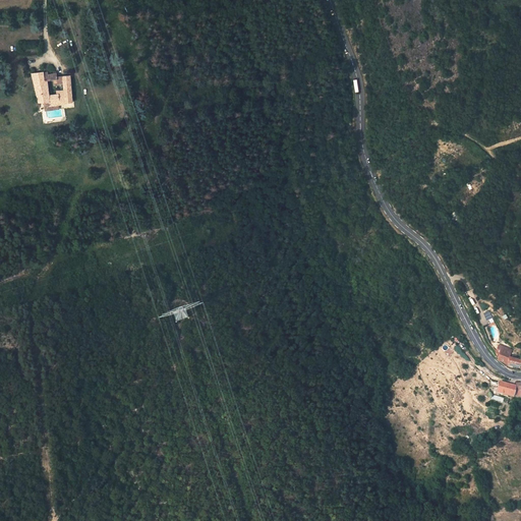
[(40,109),(49,108),(50,111),(74,107),(71,78),(60,80),(59,77),(47,79),(47,77),(45,78),(36,79),(40,109)]
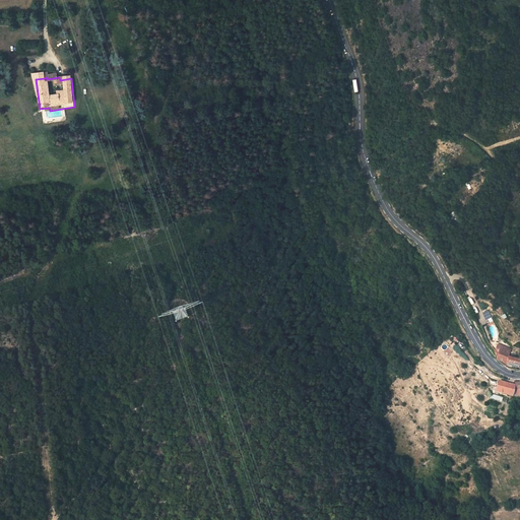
[(446,213),(457,218),(459,214),(448,209),(446,213)]
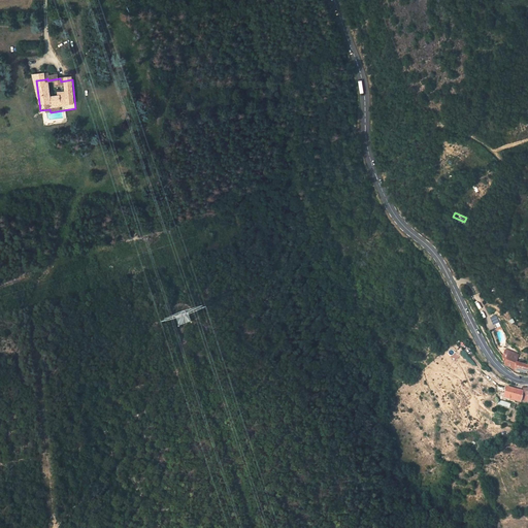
[(514,367),(517,359),(518,355),(507,353),(503,363),(514,367)]
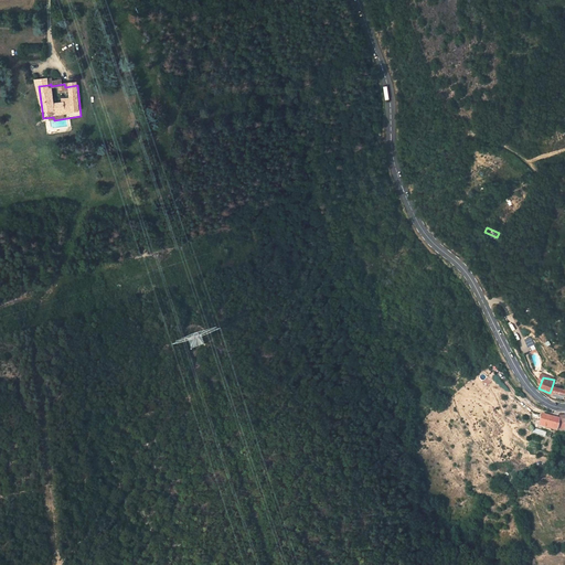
[(564,388),(553,384),(550,393),(564,397),(564,388)]
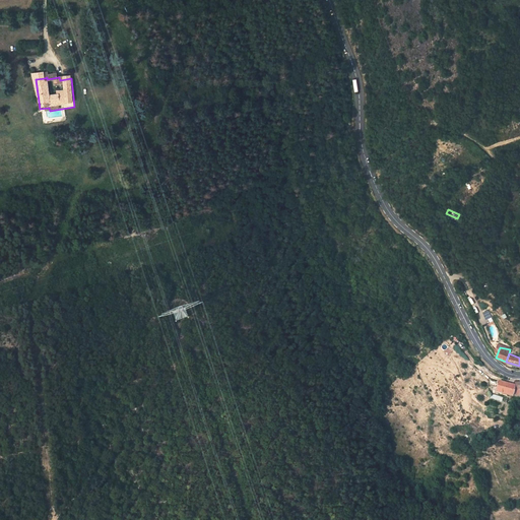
[(513,394),(514,384),(509,383),(502,382),(501,385),(499,385),(498,391),(510,395),(510,396),(512,397),(513,394)]
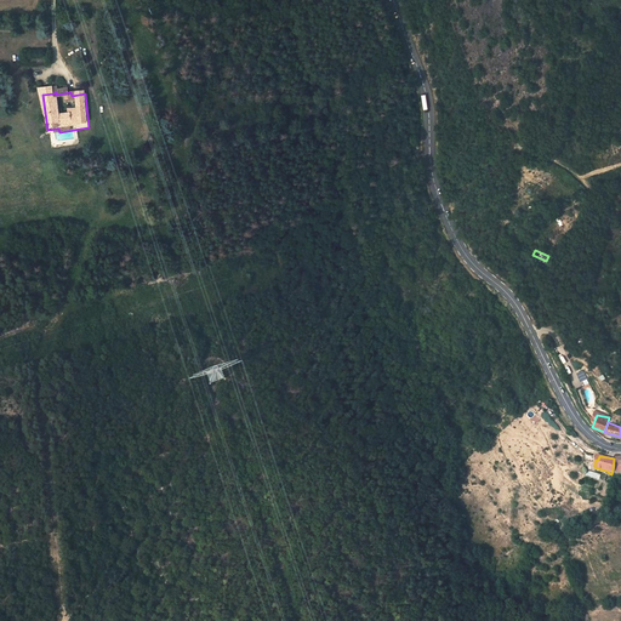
[(598,480),(600,474),(588,471),(587,477),(598,480)]
